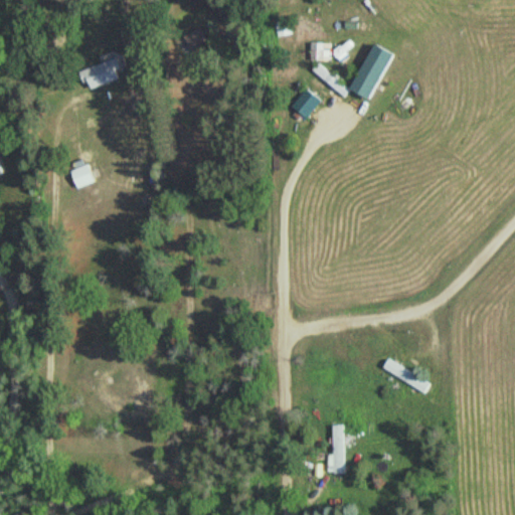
[(317,21),(330,13),(322,1),(309,9),(317,21)]
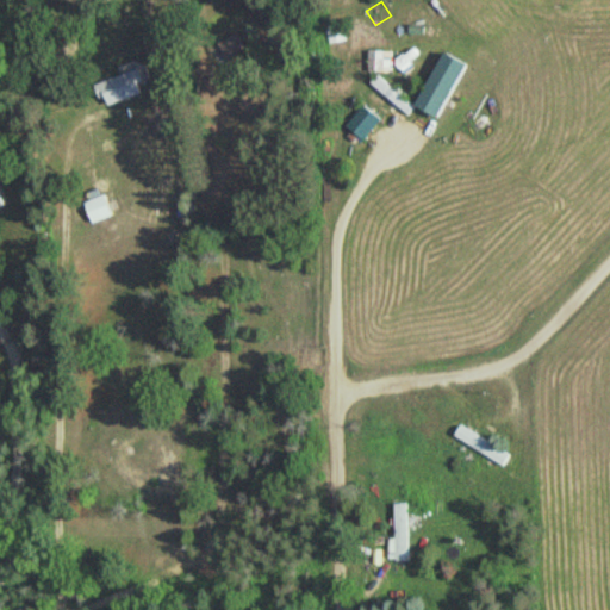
[(221,45),(229,58),(247,45),(238,33),(221,45)]
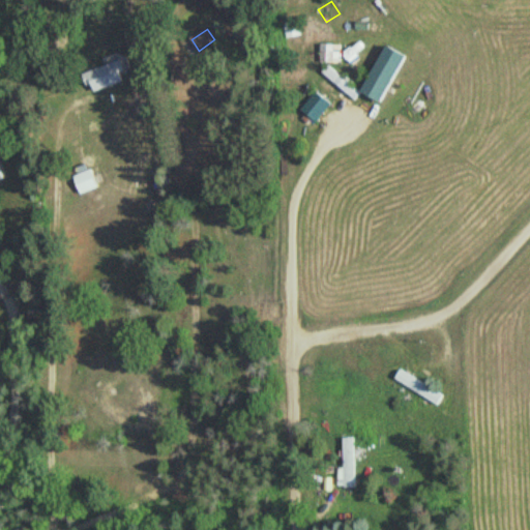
[(323,60),(333,60),(333,43),(323,43),(323,60)]
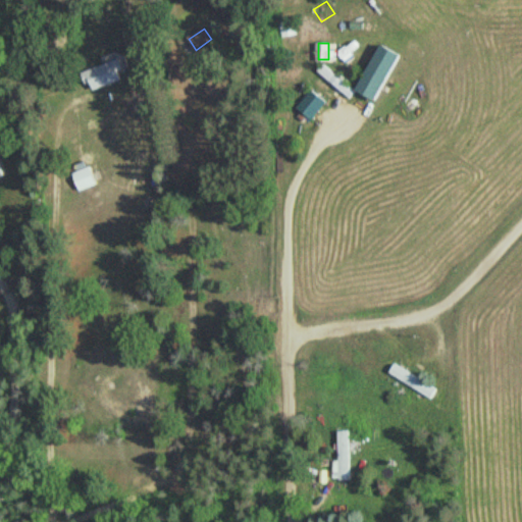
[(125,81),(120,61),(86,70),(91,89),(125,81)]
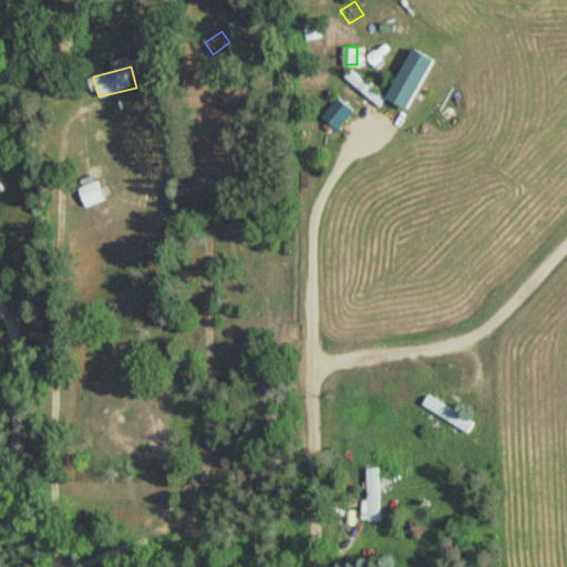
[(389,98),(352,69),(346,78),(381,106),(389,98)]
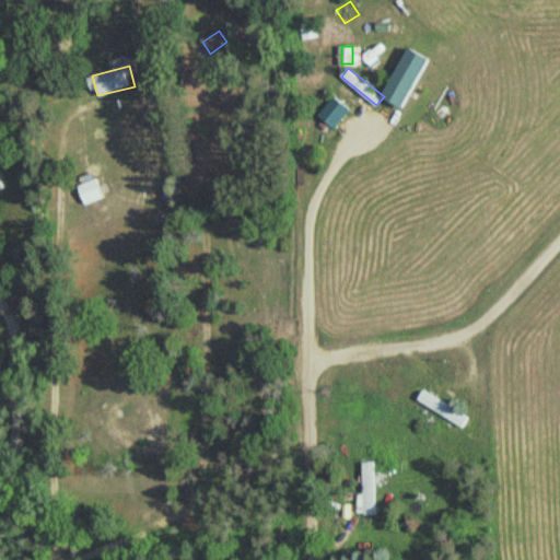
[(336,127),(352,108),(337,95),(321,114),(336,127)]
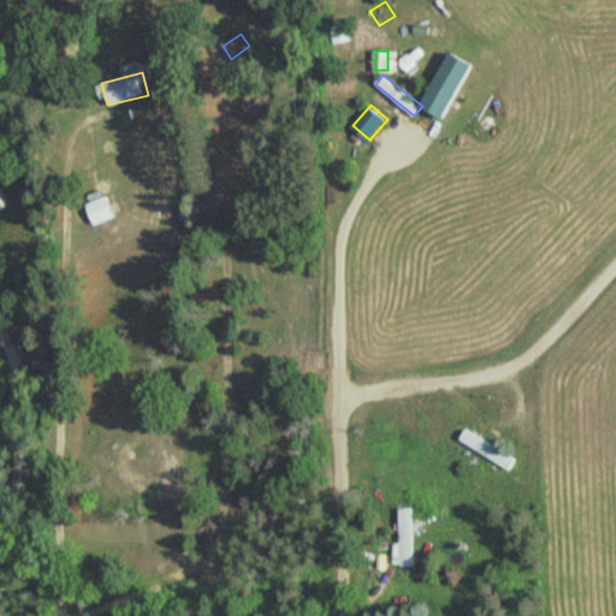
[(95,225),(116,217),(107,196),(87,205),(95,225)]
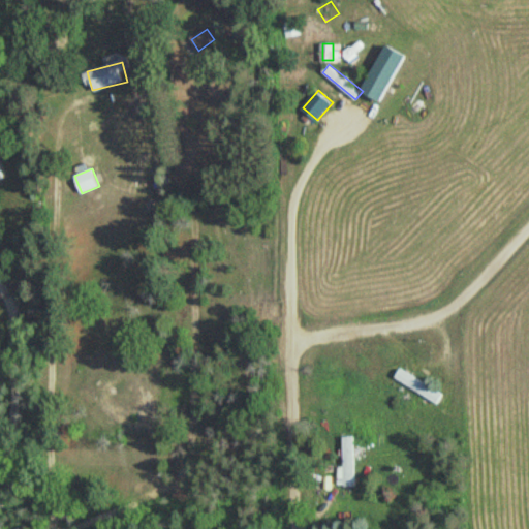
[(432,401),(438,392),(403,368),(396,377),(432,401)]
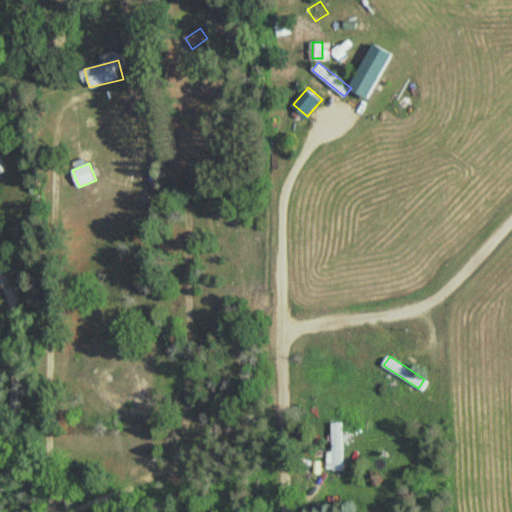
[(344,422),(333,422),(333,471),(344,471),(344,422)]
